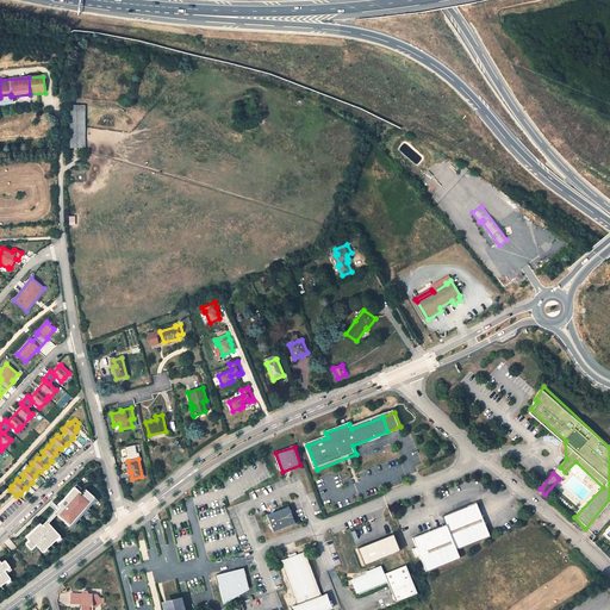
[(81,493),(74,487),(57,505),(60,508),(62,509),(56,515),(69,526),(94,498),(85,490),(81,493)]
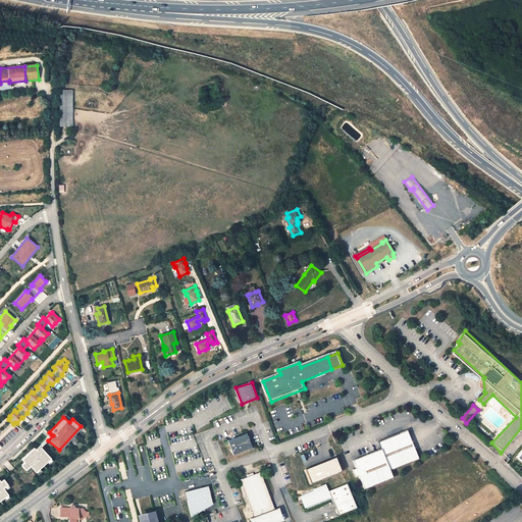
[(362,482),(365,489),(386,480),(394,477),(390,471),(419,459),(407,429),(378,441),(380,449),(353,460),(356,468),(353,470),(356,476),(359,475),(362,482)]
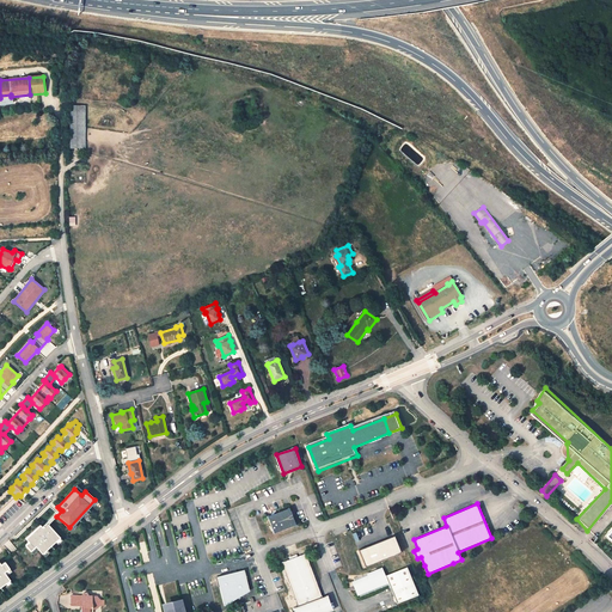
[(274,533),(297,525),(289,507),(267,515),(274,533)]
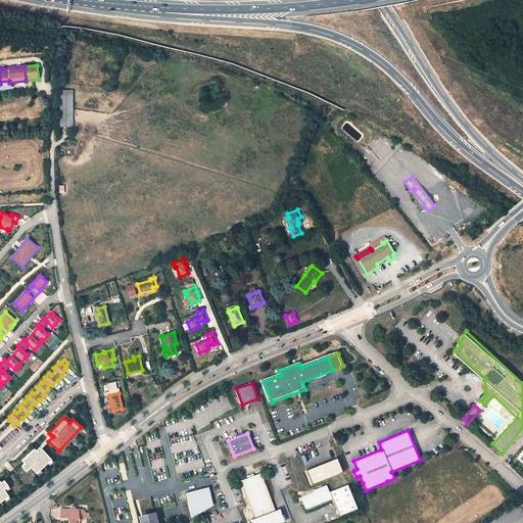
[(49,436),(36,450),(38,452),(41,448),(48,441),(53,436),(51,435),(49,436)]
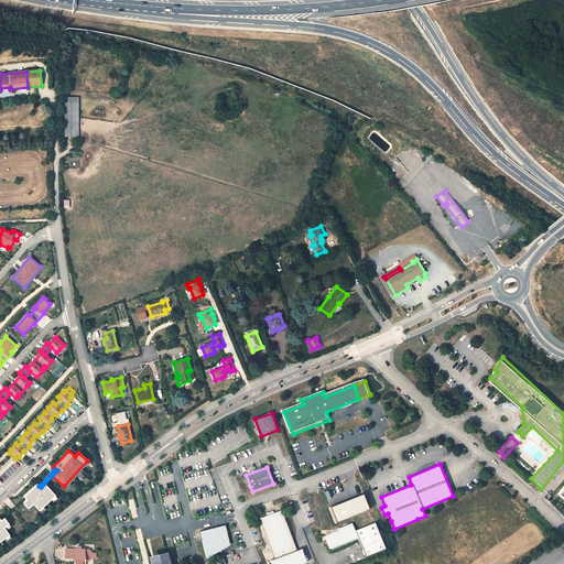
[(39,486),(36,484),(23,497),(26,499),(23,502),(29,508),(33,503),(39,510),(55,496),(44,484),(41,487),(39,486)]
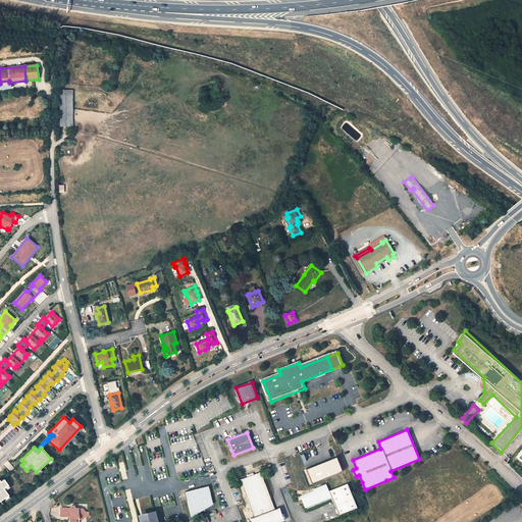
[(311,482),(344,470),(338,456),(306,468),(311,482)]
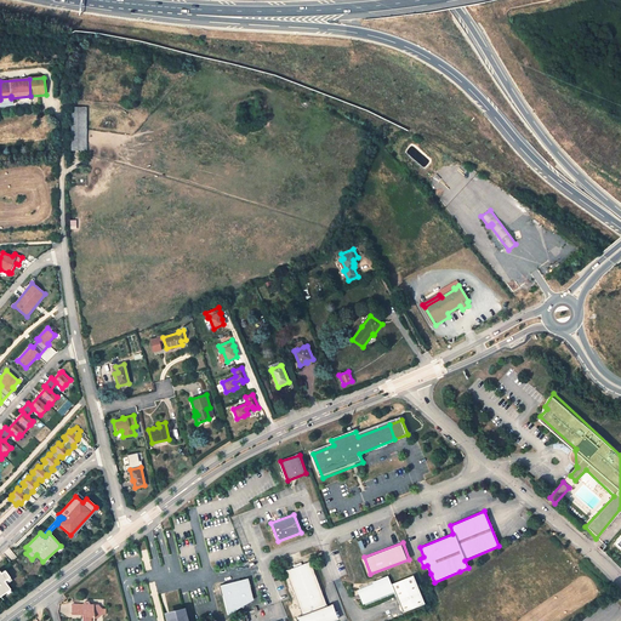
[(308,560),(284,570),(302,615),(297,617),(297,620),(329,620),(337,617),(331,603),(326,604),(308,560)]
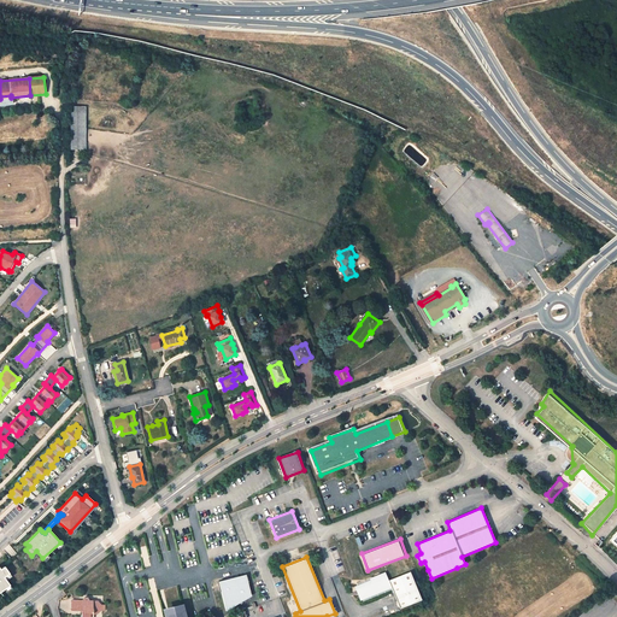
[(10,574),(5,566),(1,569),(0,568),(0,592),(10,586),(5,577),(10,574)]
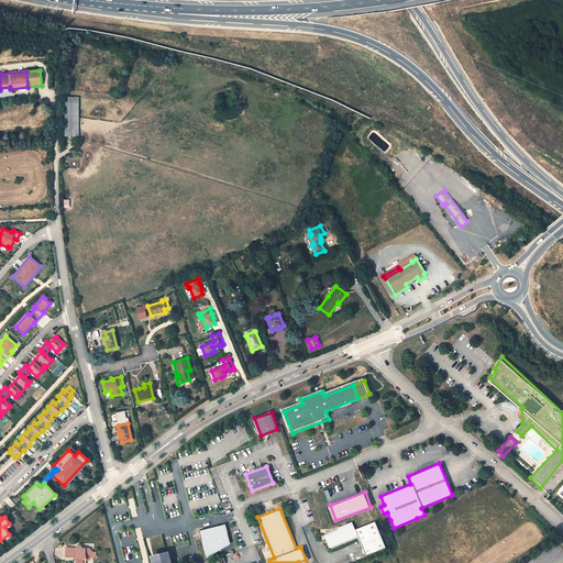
[(340,528),(323,533),(329,547),(355,536),(363,555),(383,548),(373,521),(353,529),(350,521),(340,526),(340,528)]
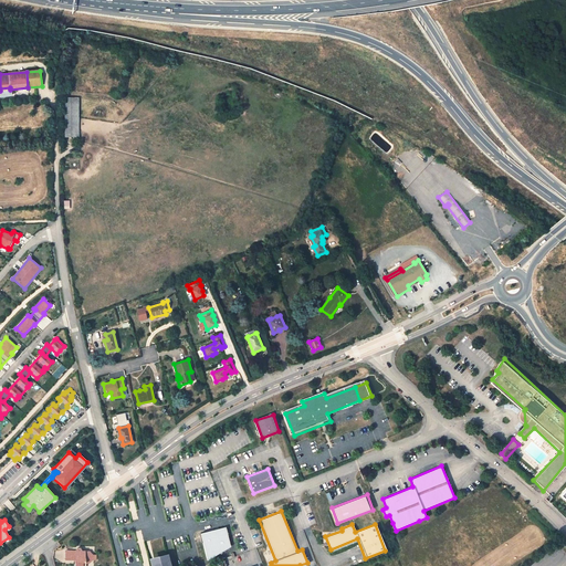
[(231,545),(226,526),(201,533),(208,559),(231,545)]
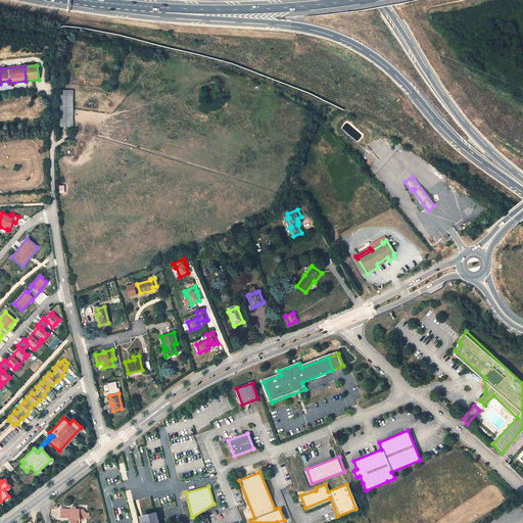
[(84,510),(77,509),(75,507),(72,507),(69,509),(61,509),(60,517),(69,518),(69,522),(80,522),(81,521),(84,521),(87,518),(88,513),(84,510)]
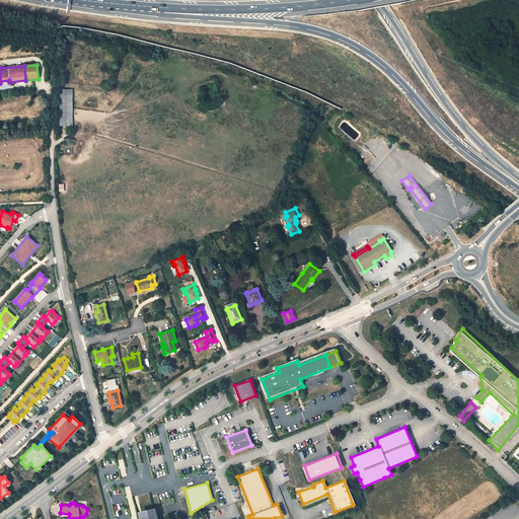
All buildings are outlined.
